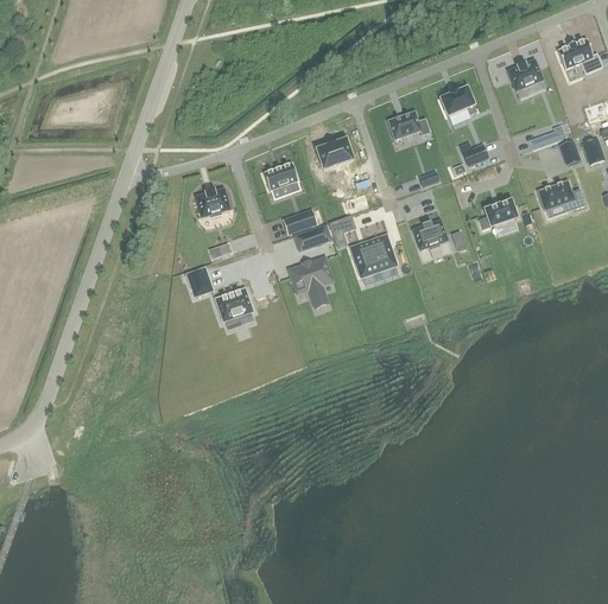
[(569,46),(557,50),(564,69),(581,63),(584,75),(601,69),(596,56),(593,57),(587,40),(576,44),(575,43),(568,45),(569,46)]
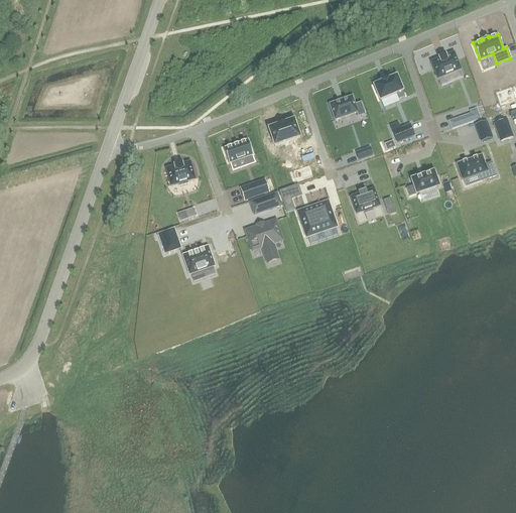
[(461,68),(454,50),(446,53),(445,52),(438,55),(439,56),(431,59),(438,77),(461,68)]
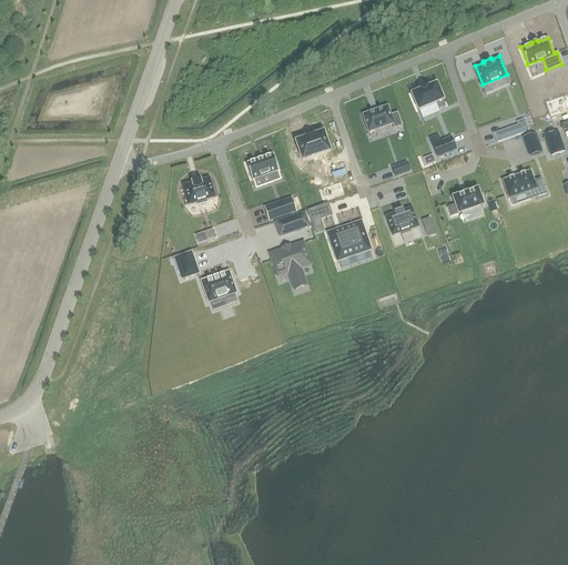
[(419,89),(411,92),(418,109),(436,101),(438,108),(446,104),(443,96),(436,81),(428,86),(427,84),(419,88),(419,89)]
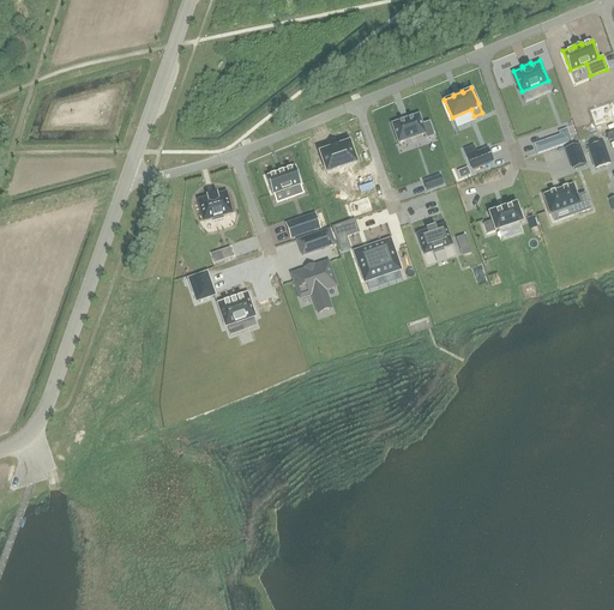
[(613,101),(591,109),(597,125),(613,118),(613,101)]
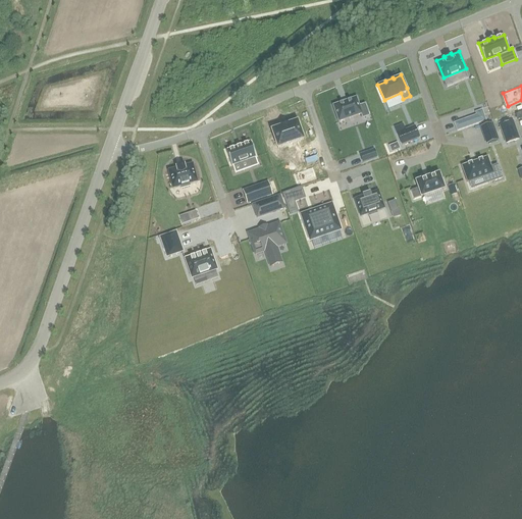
[(357,96),(333,104),(338,120),(361,112),(363,116),(369,113),(365,102),(359,104),(357,96)]
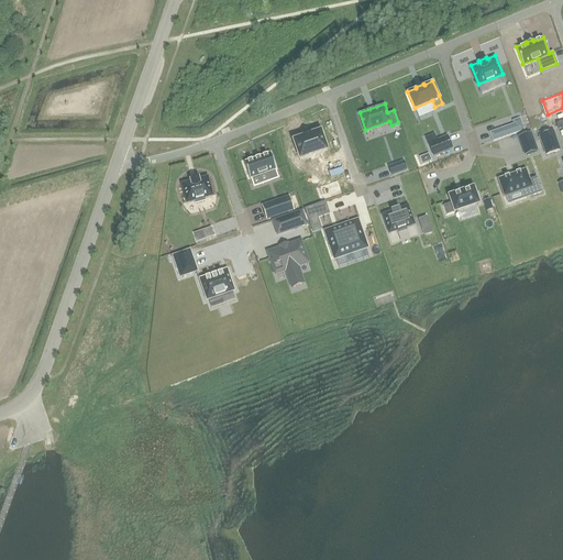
[(514,121),(500,127),(503,134),(525,128),(520,116),(512,118),(514,121)]
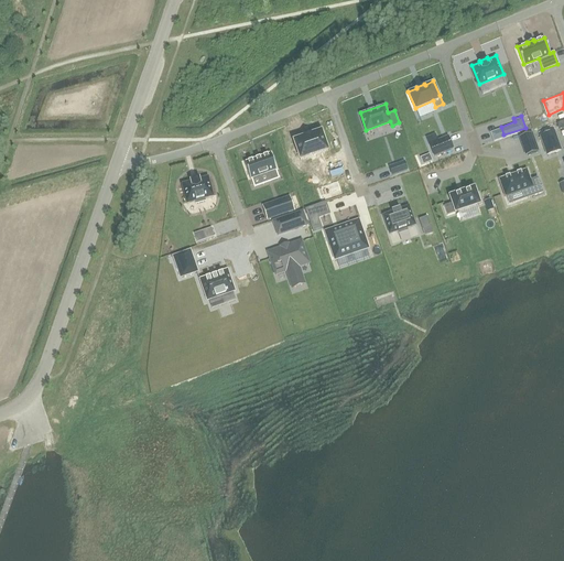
[(321,129),(293,138),(300,157),(327,148),(321,129)]
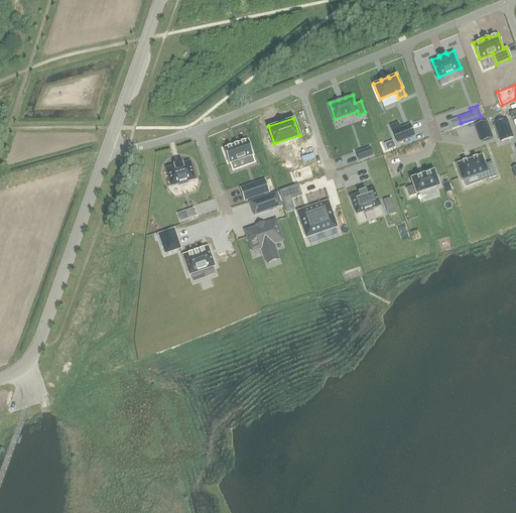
[(500,139),(513,135),(507,118),(494,122),(500,139)]
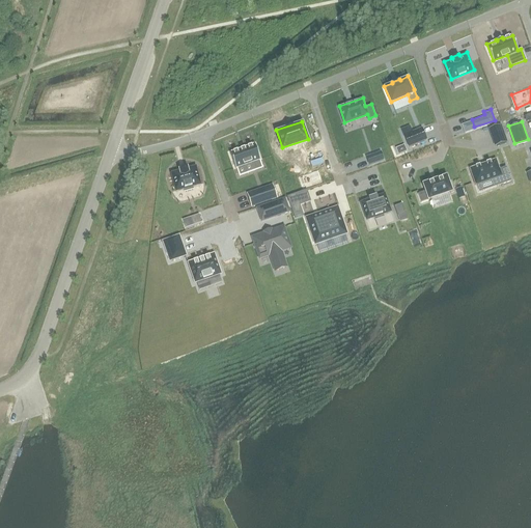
[(500,122),(488,127),(491,133),(502,129),(500,122)]
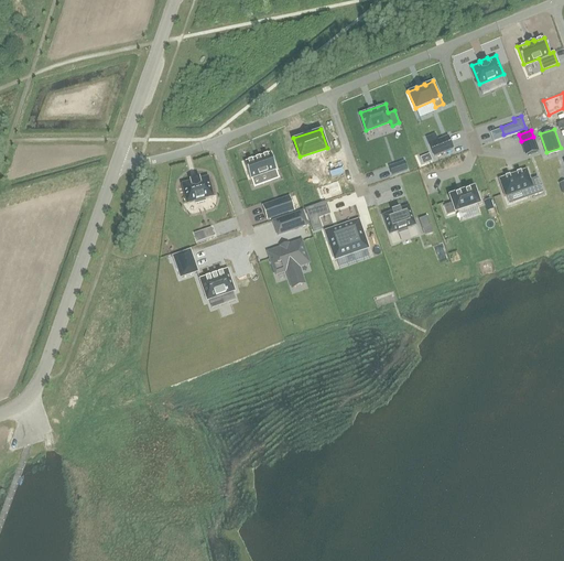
[(448,133),(429,141),(434,153),(453,147),(448,133)]
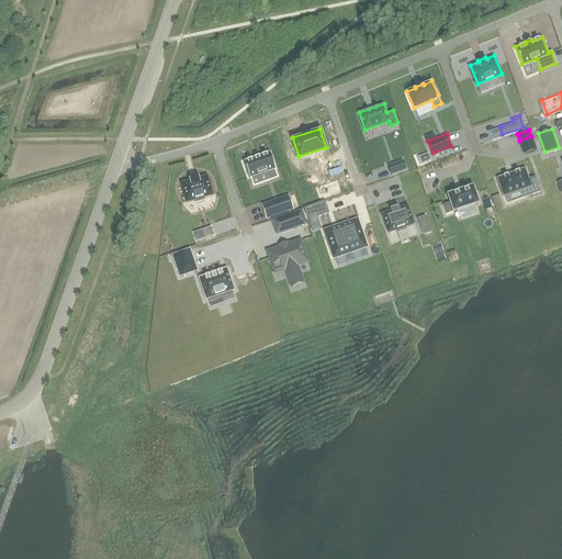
[(277,176),(274,167),(269,151),(243,159),(248,176),(268,169),(271,178),(277,176)]
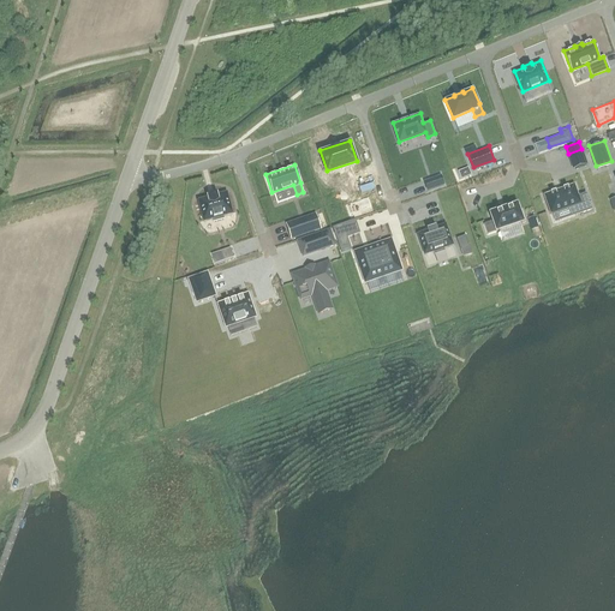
[(467,166),(459,169),(461,177),(471,173),(467,166)]
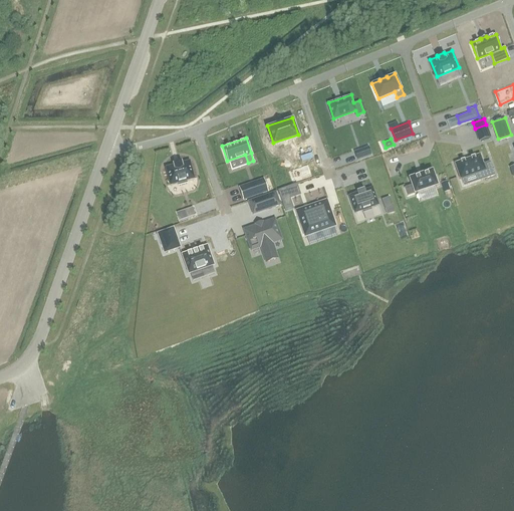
[(371,153),(368,145),(354,150),(357,158),(371,153)]
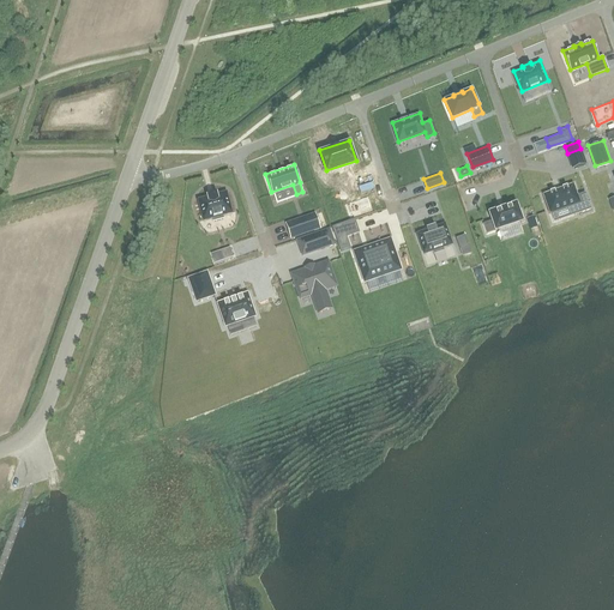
[(585,191),(577,193),(573,182),(543,192),(549,211),(571,203),(575,212),(590,206),(585,191)]
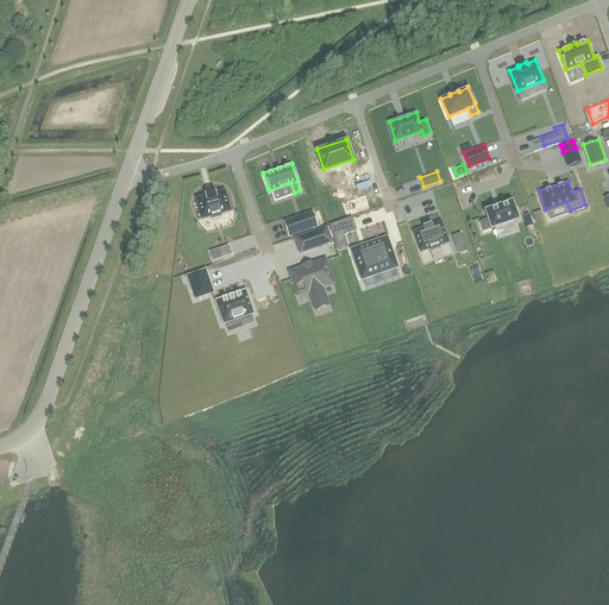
[(196,196),(201,216),(211,214),(212,216),(221,214),(221,212),(230,209),(224,188),(214,190),(214,189),(206,191),(206,193),(196,196)]
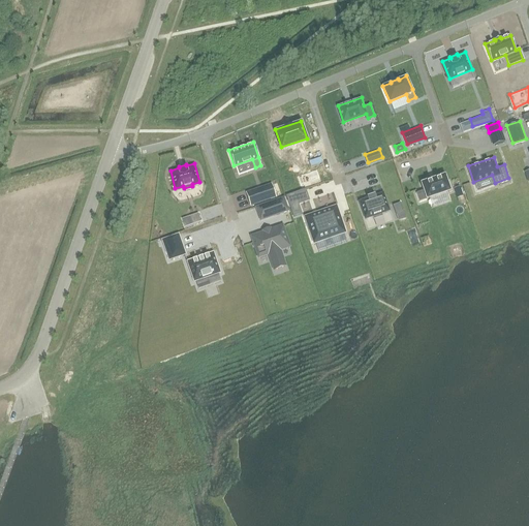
[(425,187),(416,190),(419,198),(452,188),(448,179),(446,180),(444,174),(422,181),(425,187)]
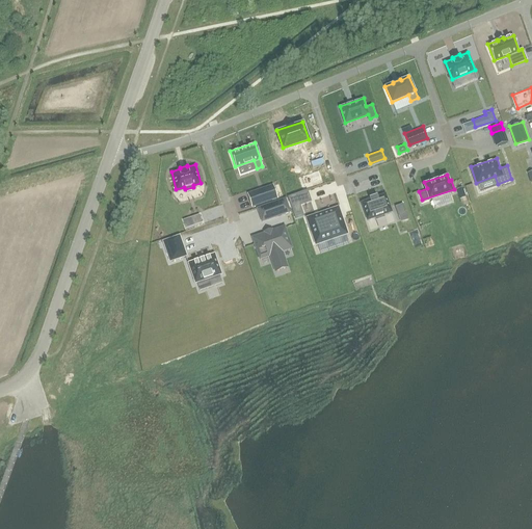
[(272,182),(246,191),(251,205),(276,196),(272,182)]
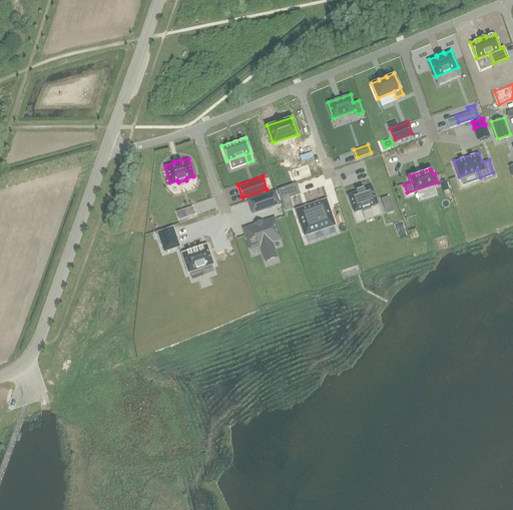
[(309,176),(288,183),(291,194),(312,186),(309,176)]
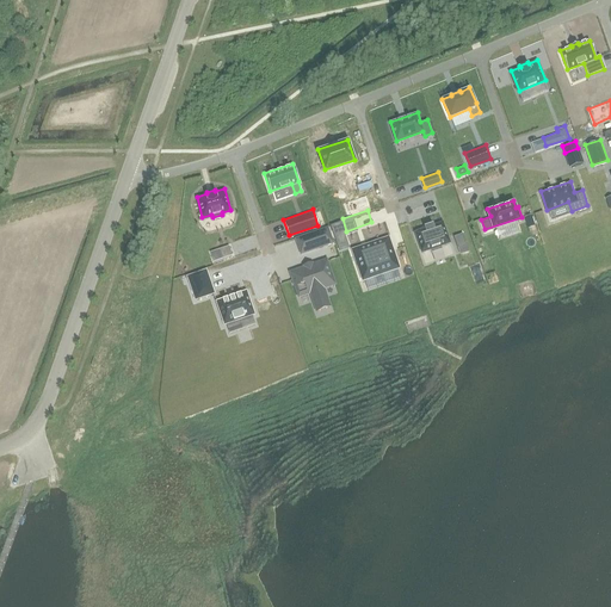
[(528,225),(535,223),(531,212),(524,215),(528,225)]
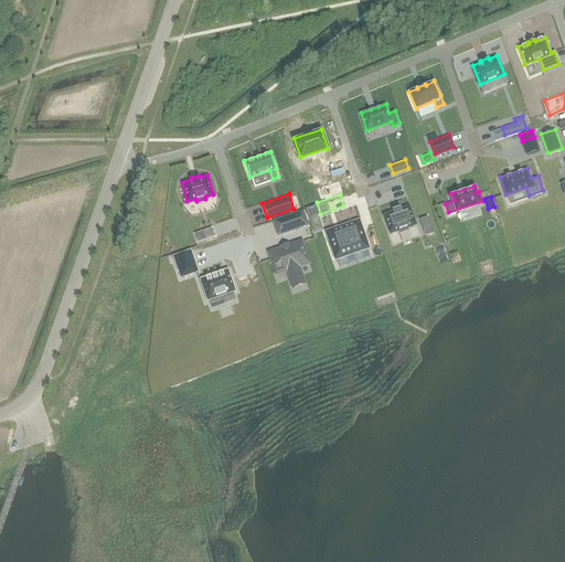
[(315,203),(305,207),(309,219),(311,225),(320,222),(320,221),(319,216),(315,203)]
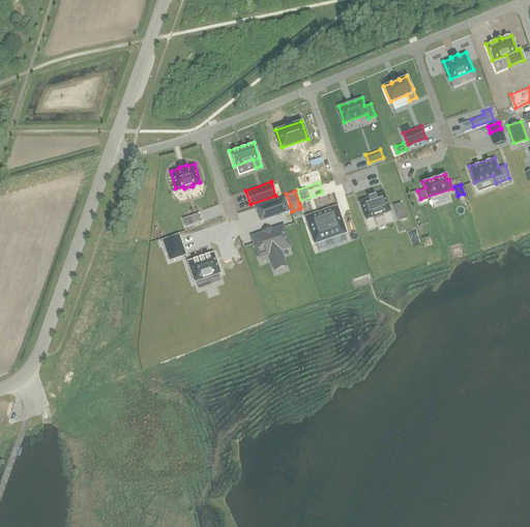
[(367,196),(369,197),(359,200),(365,217),(374,214),(375,217),(384,214),(383,211),(390,209),(384,191),(376,194),(376,193),(367,196)]
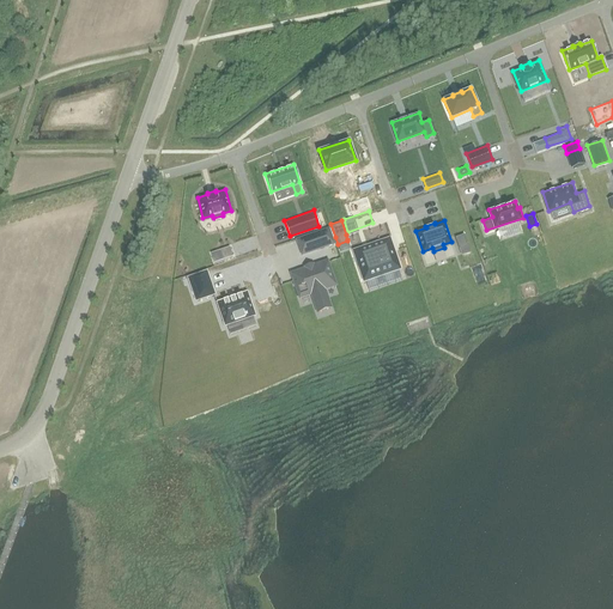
[(329,226),(313,231),(319,249),(335,243),(329,226)]
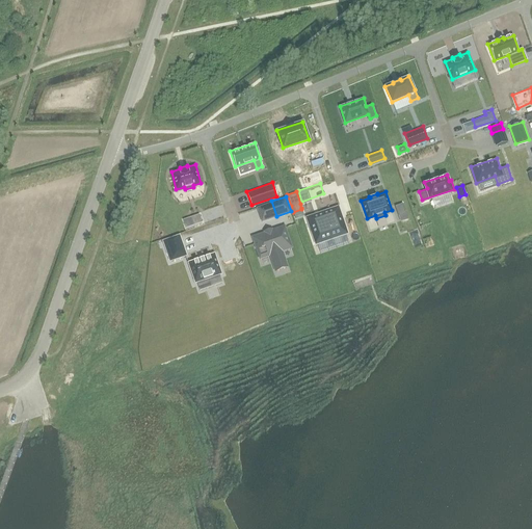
[(402,202),(396,204),(399,212),(405,210),(402,202)]
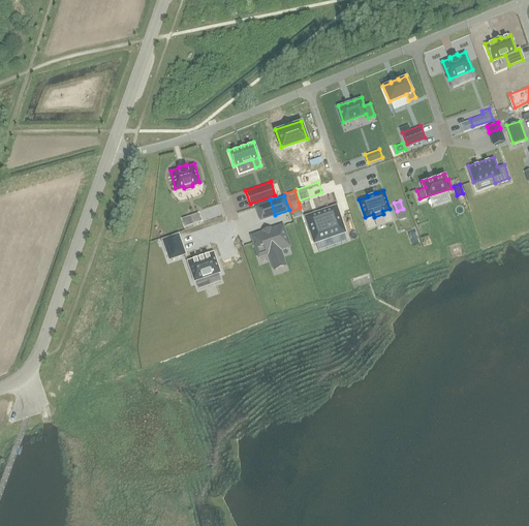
[(336,205),(305,215),(314,241),(345,230),(336,205)]
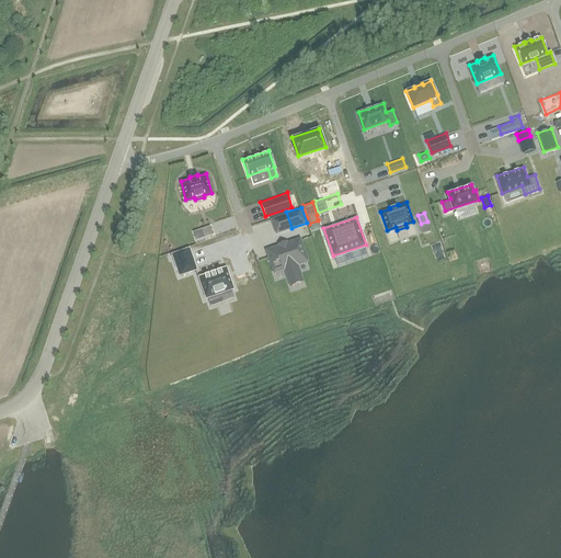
[(209,224),(202,227),(205,235),(213,232),(209,224)]
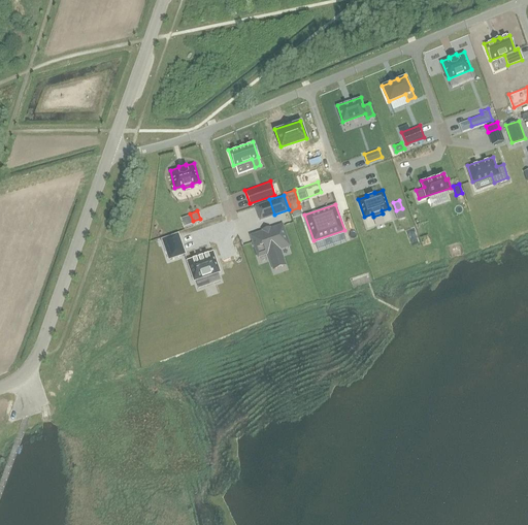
[(282,225),(252,235),(258,255),(268,251),(271,261),(283,257),(278,248),(289,244),(282,225)]
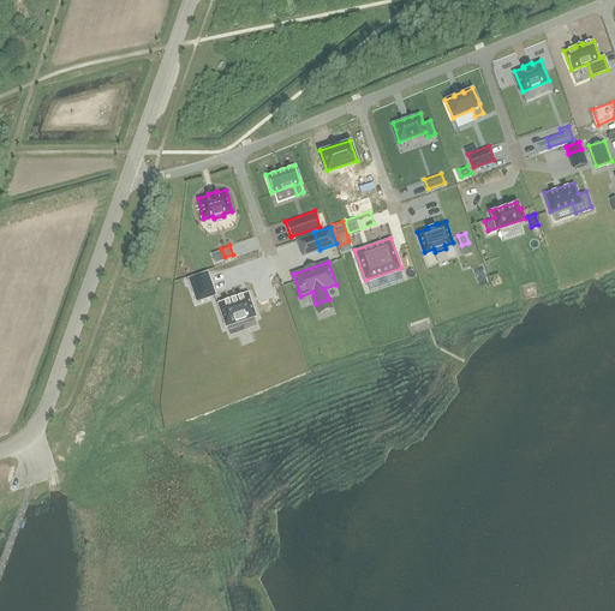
[(207,270),(189,276),(196,299),(215,293),(207,270)]
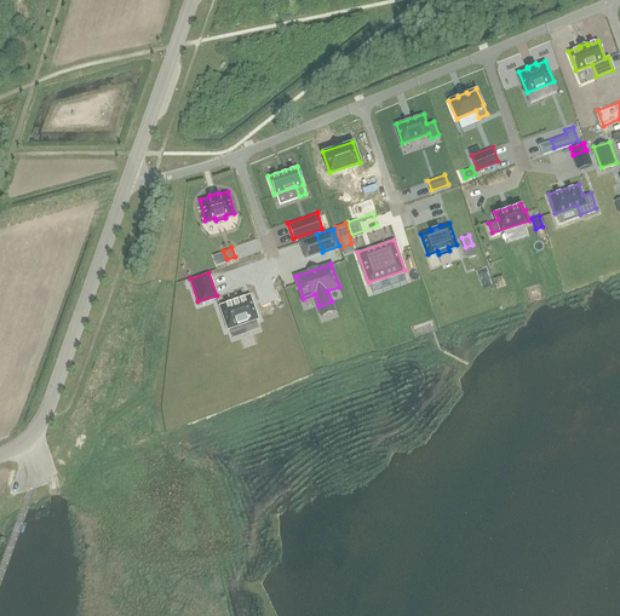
[(253,293),(223,303),(231,326),(234,324),(237,335),(262,327),(258,317),(260,316),(253,293)]
